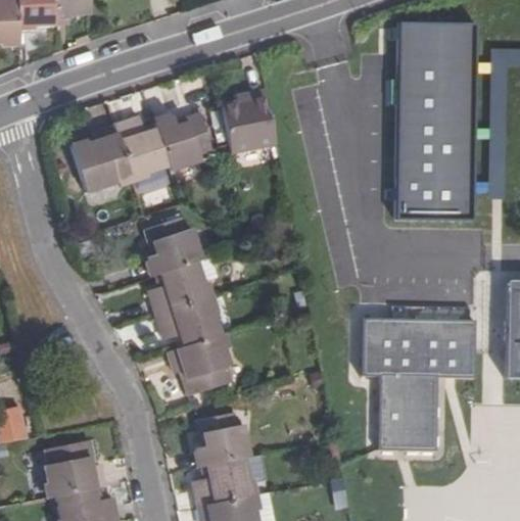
[(0,0),(0,38),(18,33),(16,0),(0,0)]
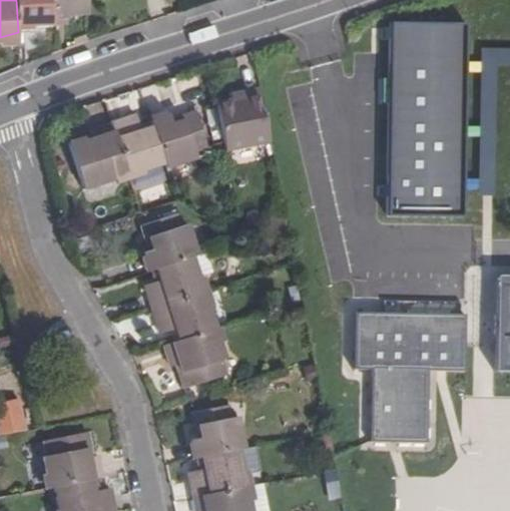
[(16,0),(18,32),(32,32),(32,27),(52,26),(52,23),(51,0),(16,0)]
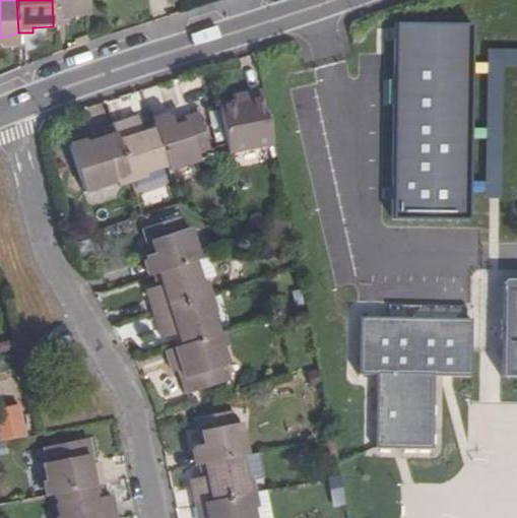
[(52,0),(53,23),(70,22),(69,19),(89,18),(88,0),(52,0)]
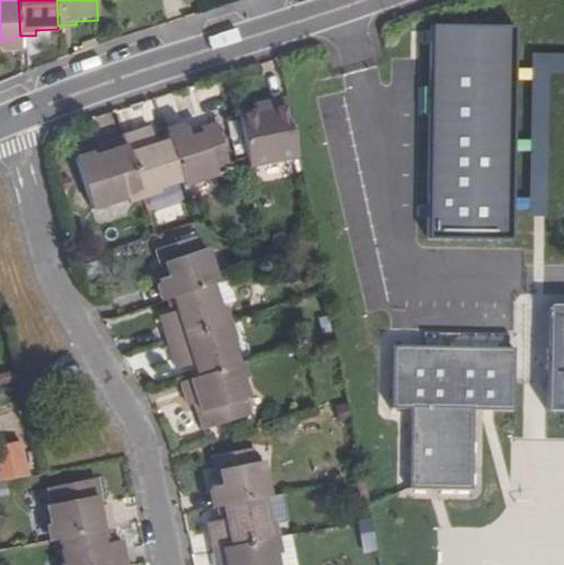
[(436,26),(433,236),(514,236),(516,27),(436,26)]
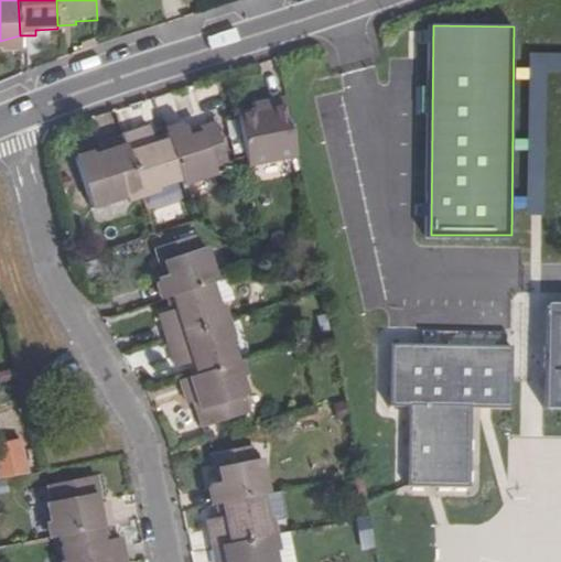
[(560,47),(520,47),(518,216),(532,216),(532,60),(560,58),(560,47)]
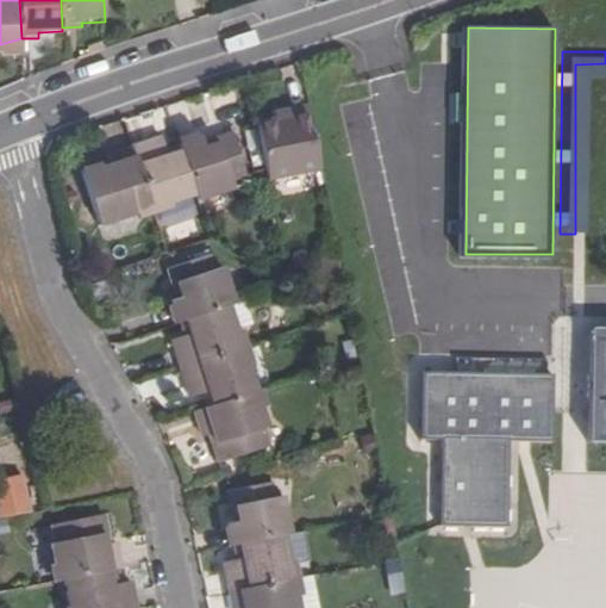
[(324,162),(313,103),(281,109),(281,115),(260,119),(270,173),(324,162)]
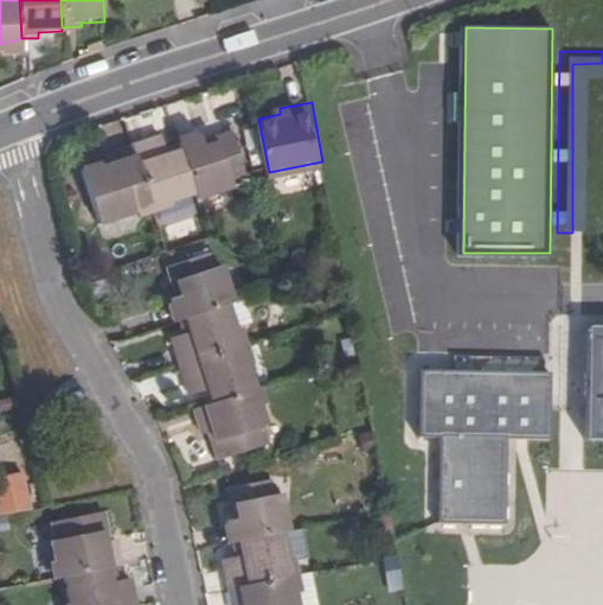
[(198,195),(200,201),(238,190),(236,183),(250,179),(238,144),(207,152),(206,146),(203,137),(183,146),(185,153),(198,195)]
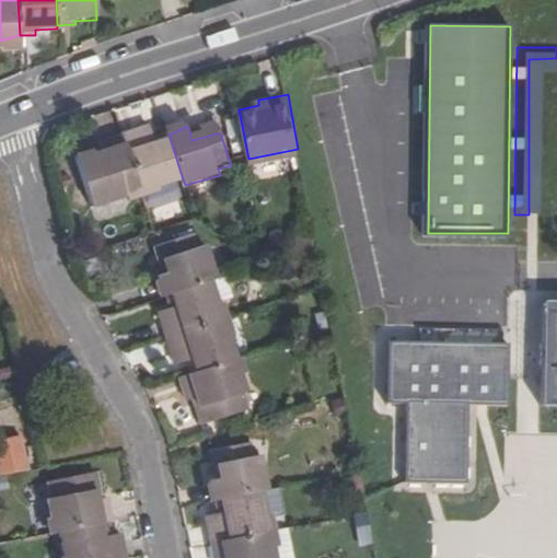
[(126,134),(144,192),(183,179),(171,141),(157,146),(154,140),(151,127),(126,134)]
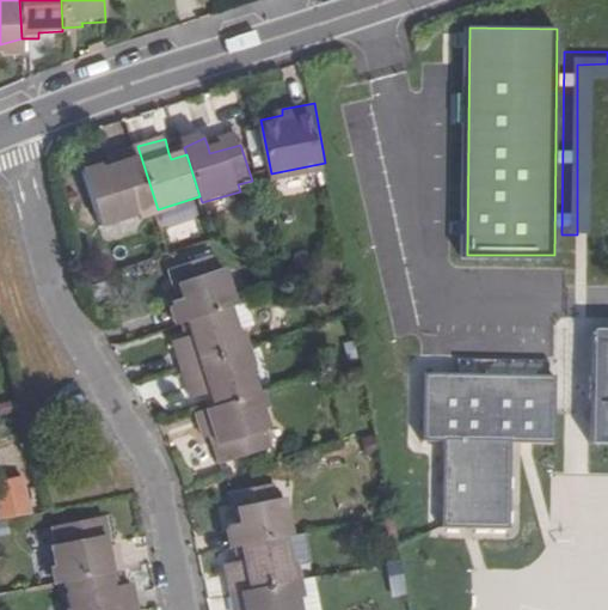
[(208,147),(209,153),(240,145),(238,139),(208,147)]
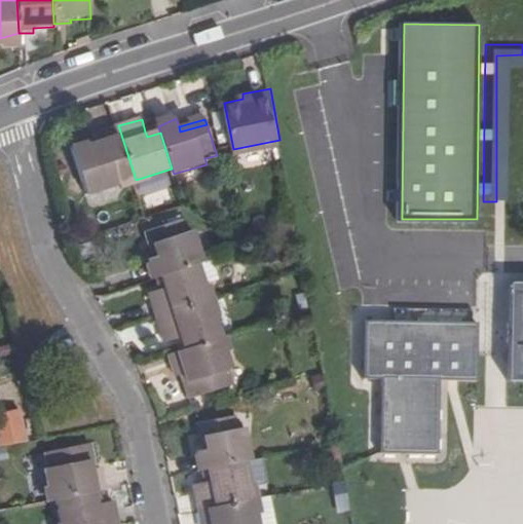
[(103,191),(136,180),(118,125),(96,133),(99,142),(75,148),(88,192),(103,187),(103,191)]
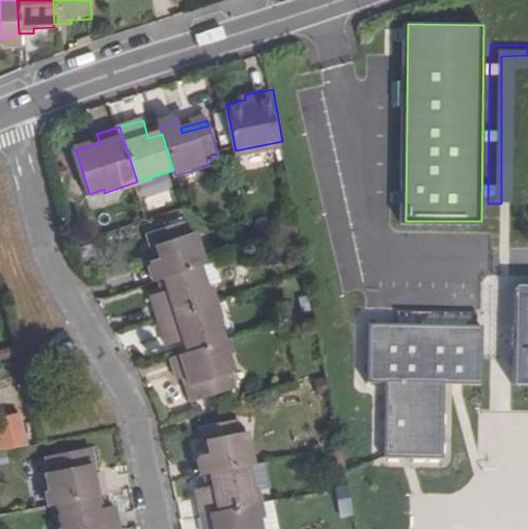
[(146,133),(148,138),(162,134),(160,128),(146,133)]
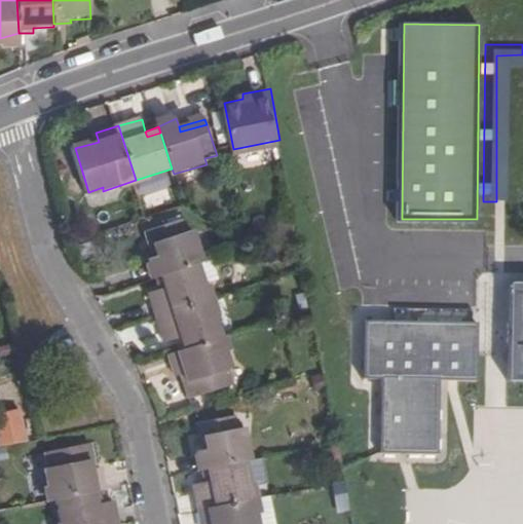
[(149,261),(155,277),(162,275),(198,263),(204,261),(195,231),(187,233),(184,221),(151,231),(159,259),(155,260),(149,261)]
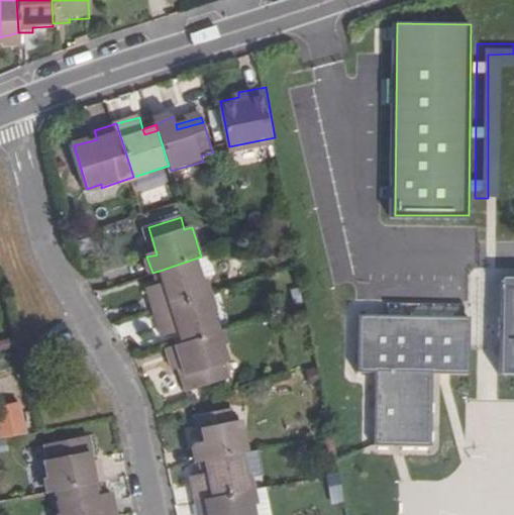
[(152,255),(157,254),(148,227),(144,228),(152,255)]
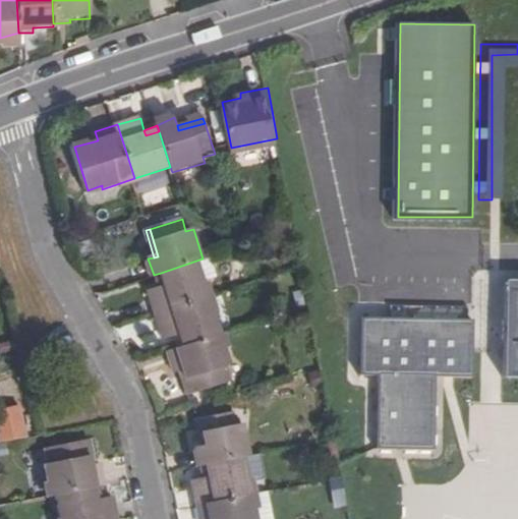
[(148,291),(155,314),(209,297),(196,261),(161,273),(164,286),(159,288),(148,291)]
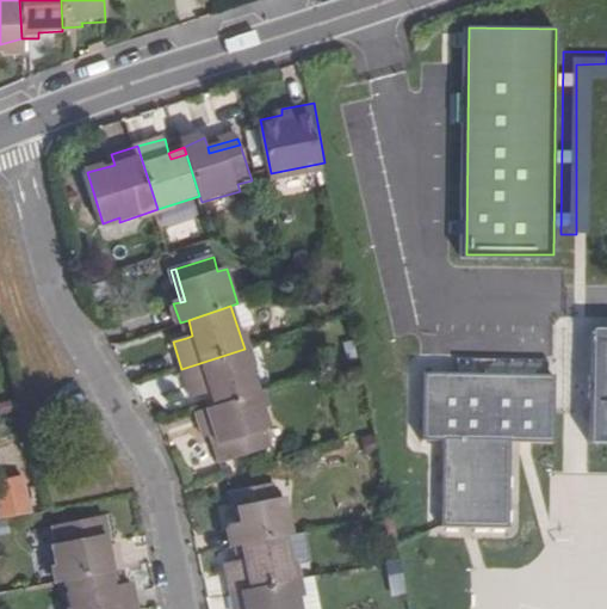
[(186,338),(192,336),(189,320),(180,323),(186,338)]
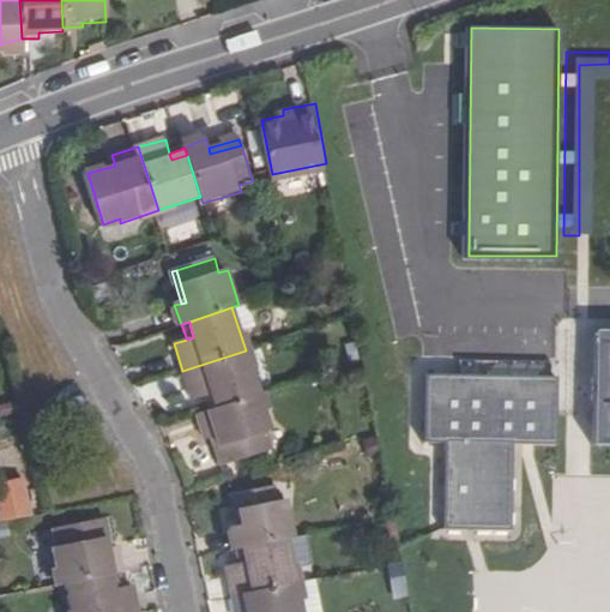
[(609,331),(596,331),(596,443),(609,443),(609,331)]
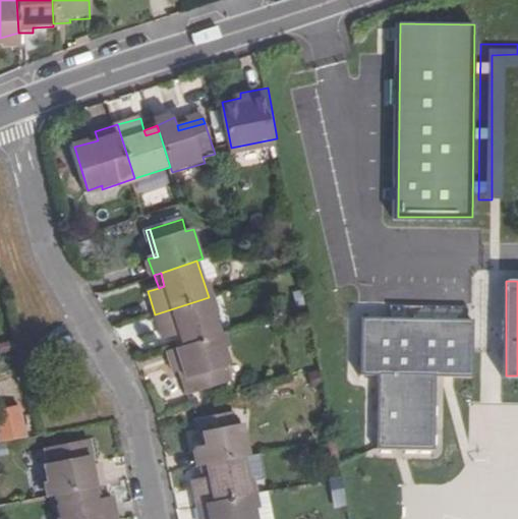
[(179,335),(183,346),(220,335),(209,297),(155,314),(163,340),(174,337),(179,335)]
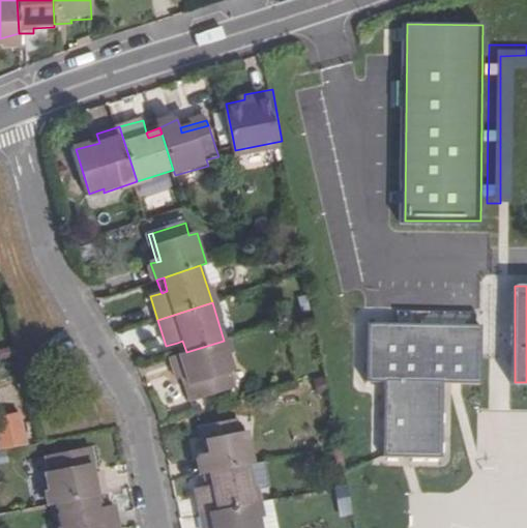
[(380,381),(379,455),(442,456),(442,382),(480,382),(482,324),(363,324),(361,380),(380,381)]
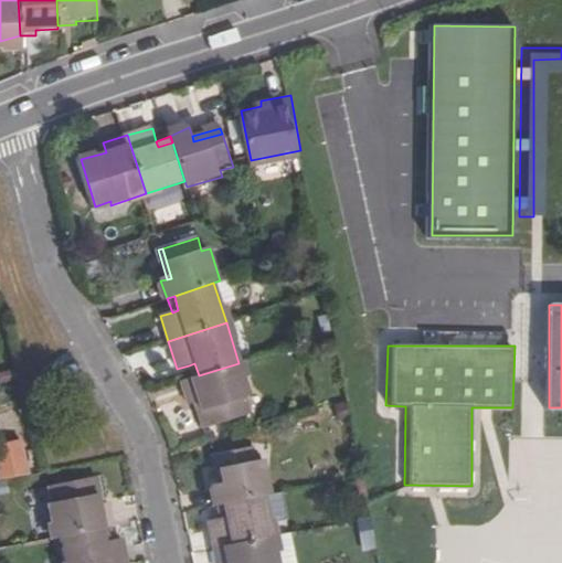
[(195,402),(205,428),(250,413),(245,397),(250,396),(239,363),(199,375),(192,378),(181,381),(188,405),(195,402)]
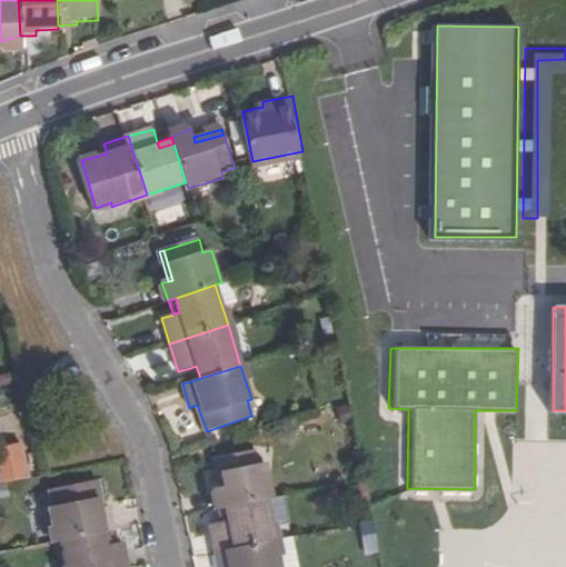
[(194,380),(200,378),(196,366),(190,368),(194,380)]
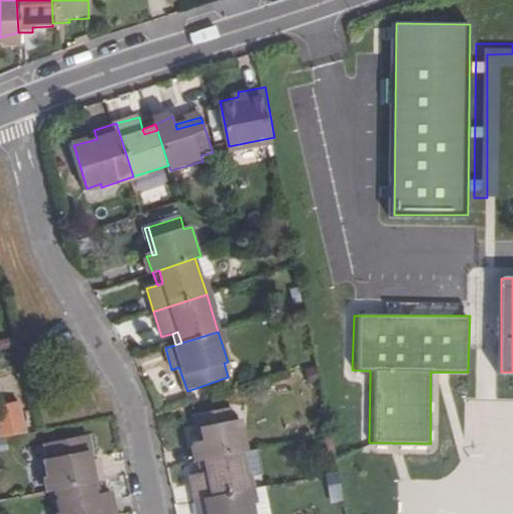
[(22,400),(0,404),(0,436),(28,431),(22,400)]
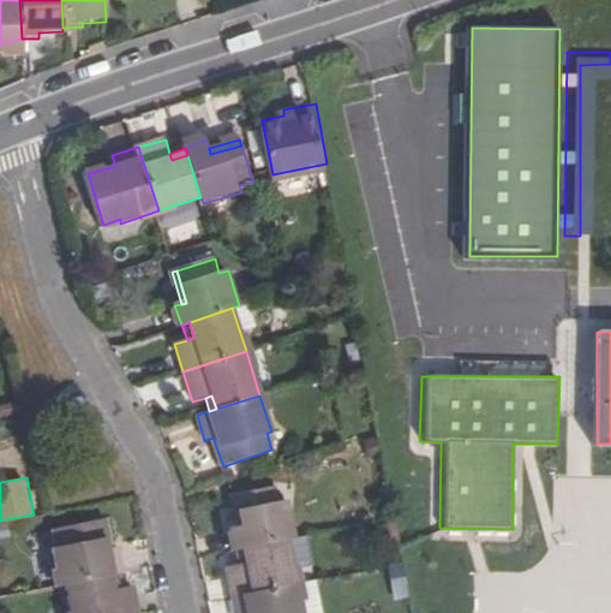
[(231,530),(235,551),(239,551),(244,548),(289,540),(294,539),(287,501),(279,503),(276,487),(237,495),(243,528),(238,529),(231,530)]
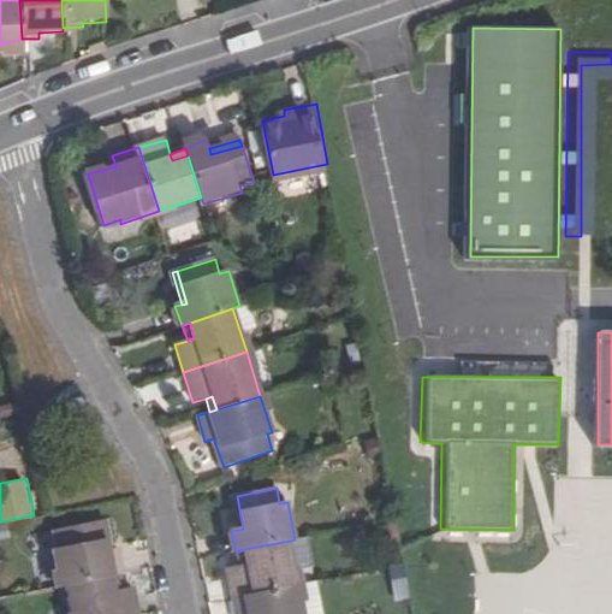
[(238,530),(243,529),(237,496),(232,496),(238,530)]
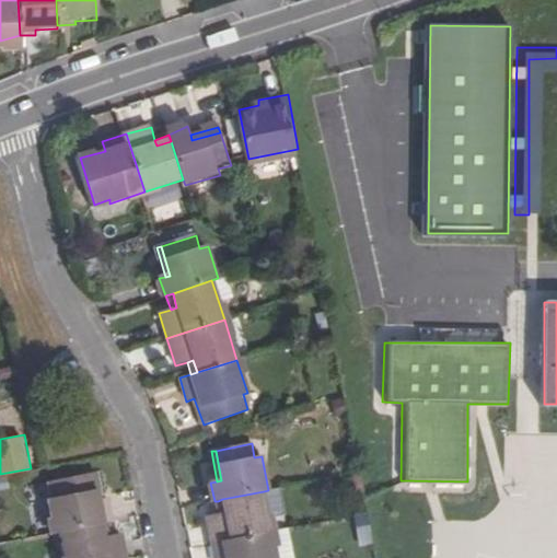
[(49,497),(56,532),(61,532),(103,523),(108,521),(117,519),(114,497),(103,498),(100,472),(51,481),(54,495),(49,497)]
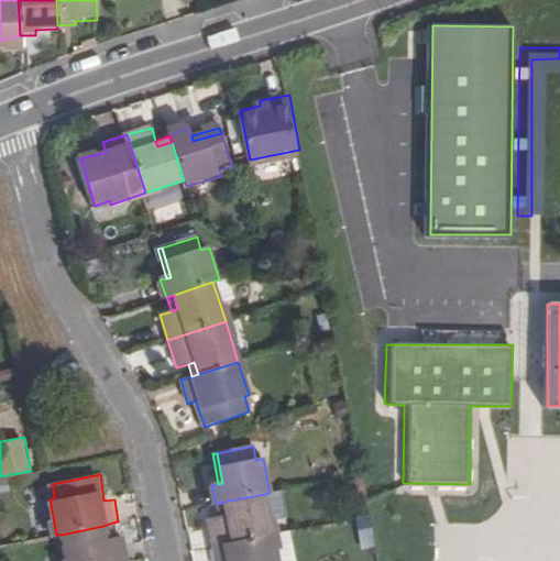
[(265,494),(270,518),(286,515),(281,491),(270,493),(265,494)]
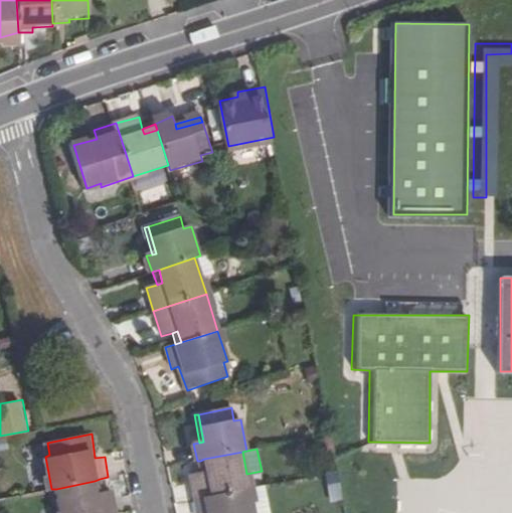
[(191,474),(196,498),(249,487),(246,474),(242,452),(204,459),(205,471),(201,472),(191,474)]
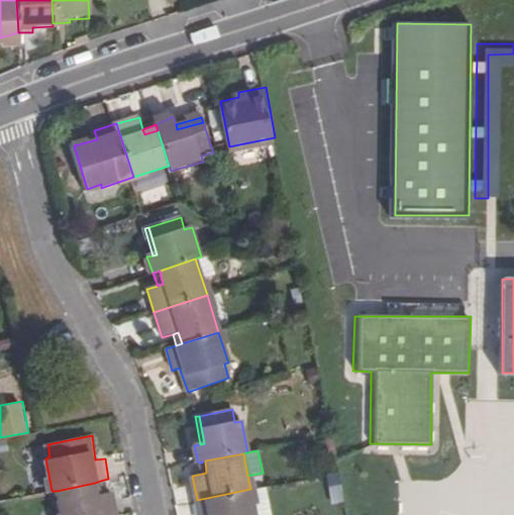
[(329,474),(334,501),(345,499),(339,472),(329,474)]
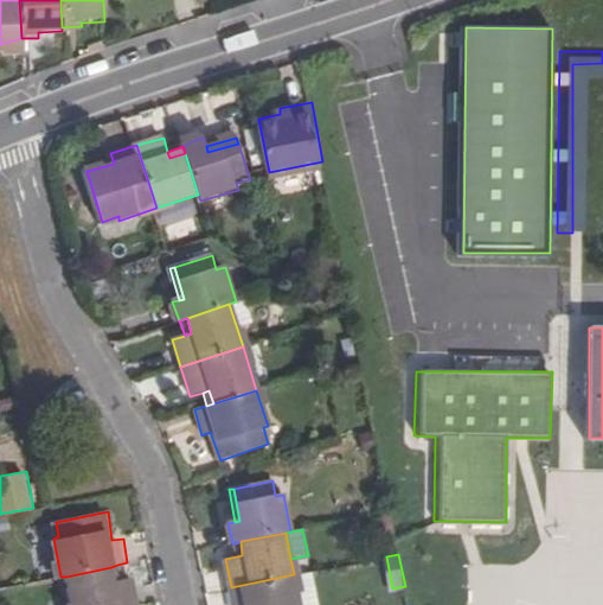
[(111,567),(115,583),(121,580),(117,565),(111,567)]
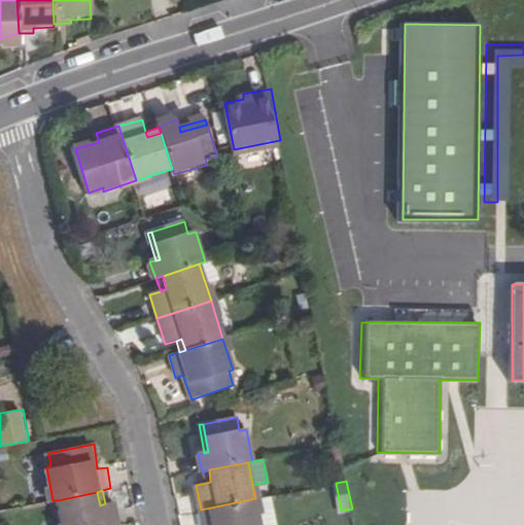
[(58,500),(62,524),(120,524),(116,502),(105,503),(100,505),(97,492),(58,500)]
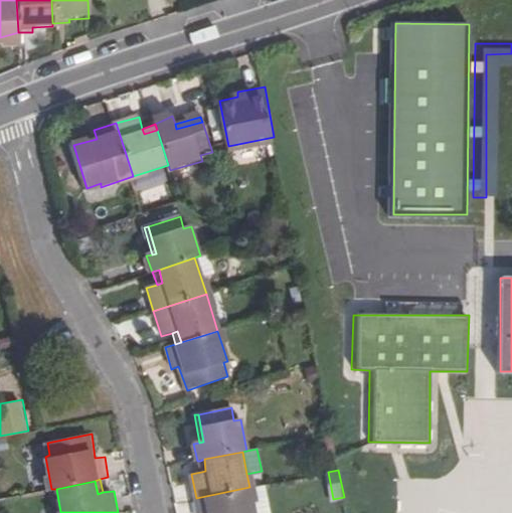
[(254,512),(249,487),(196,498),(198,512),(254,512)]
